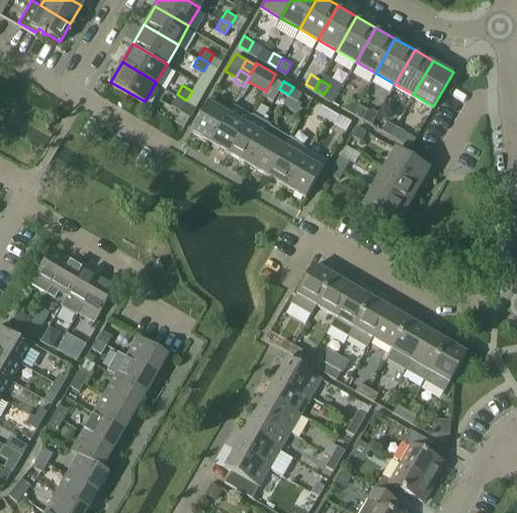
[(293,87),(288,94),(297,99),(303,92),(293,87)]
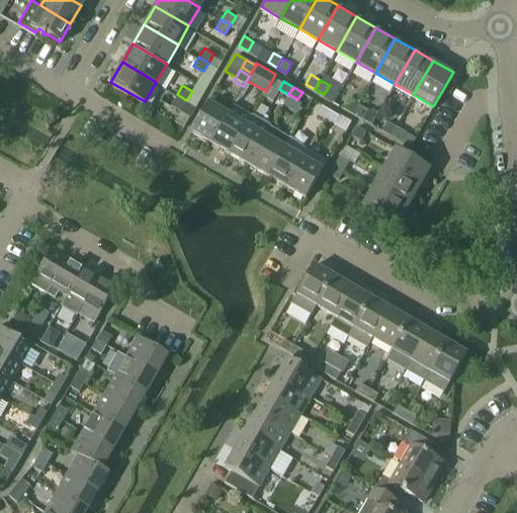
[(186,100),(177,94),(171,103),(181,109),(186,100)]
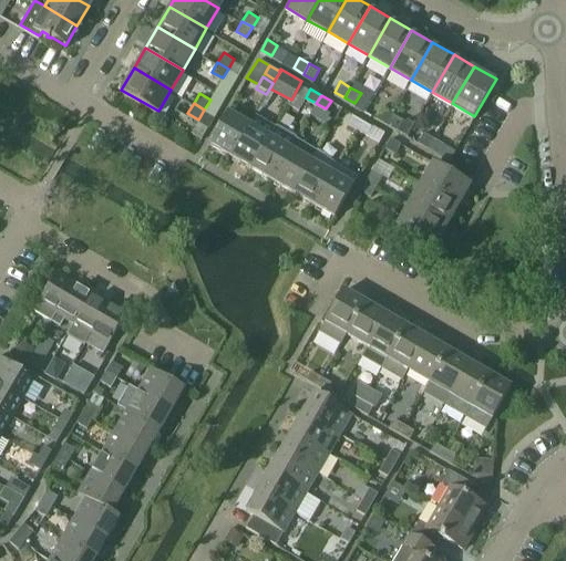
[(387,122),(392,112),(382,106),(377,116),(387,122)]
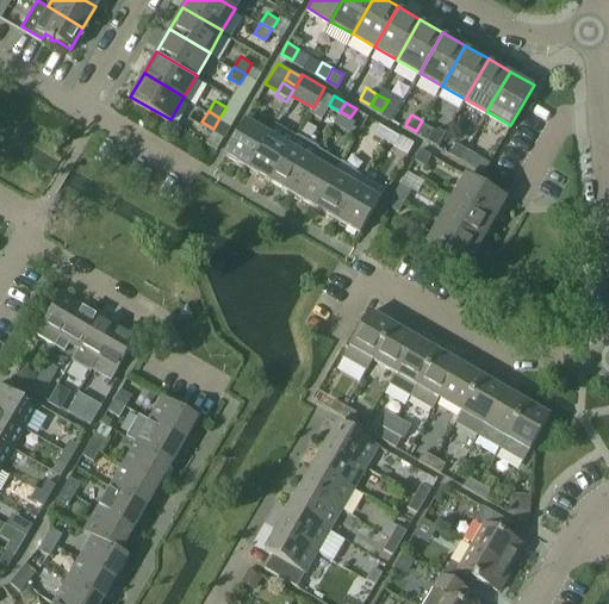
[(268,132),(268,131),(246,118),(225,153),(248,166),(268,132)]
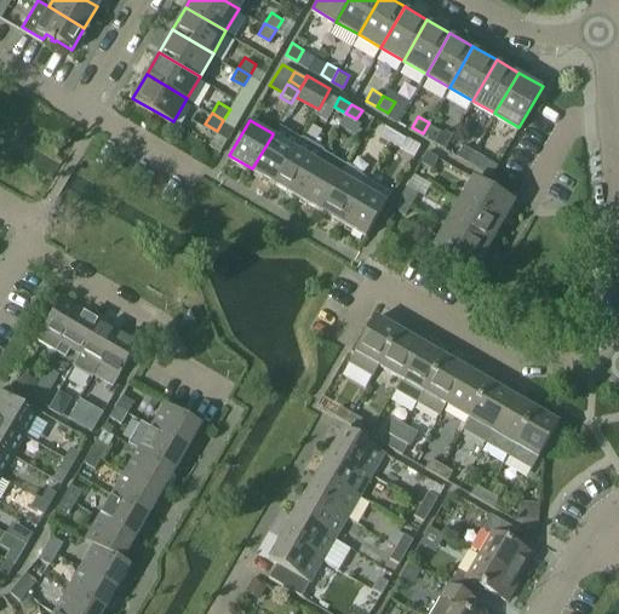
[(280,122),(273,133),(273,135),(252,168),(275,182),(302,136),(280,122)]
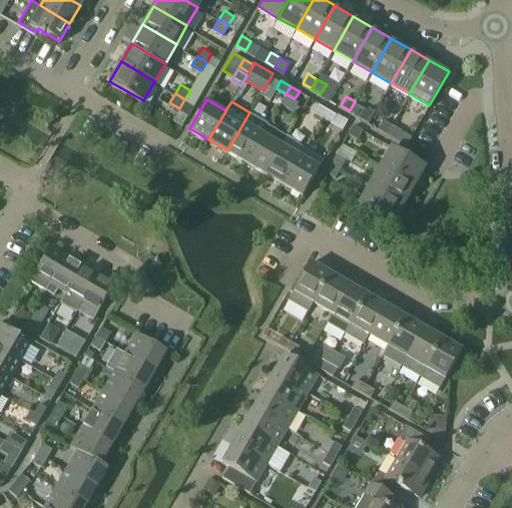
[(364,107),(355,101),(350,110),(360,115),(364,107)]
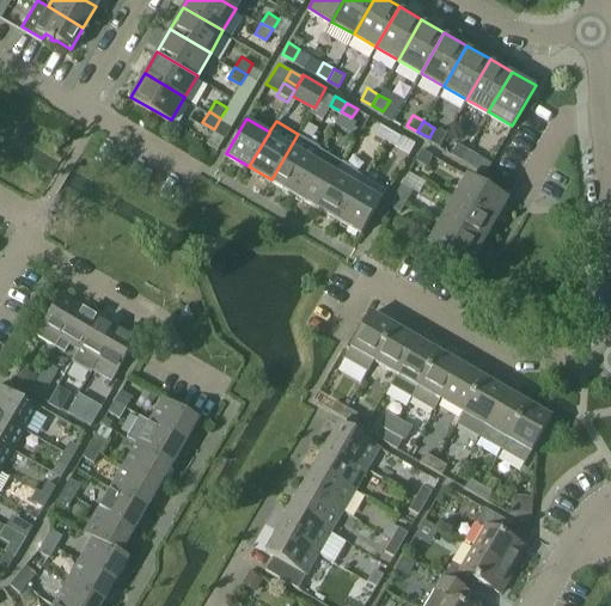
[(386,138),(391,128),(380,122),(374,130),(386,138)]
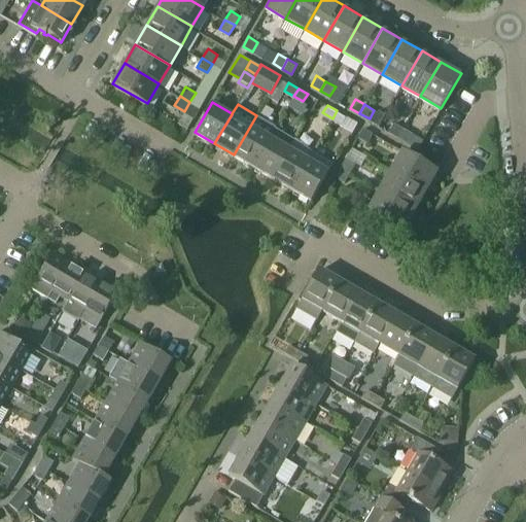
[(346,115),(337,110),(332,118),(342,124),(346,115)]
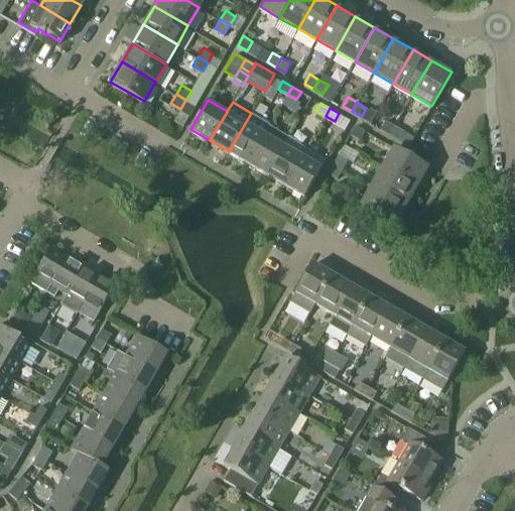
[(252,112),(251,113),(229,151),(248,162),(270,124),(271,123),(252,112)]
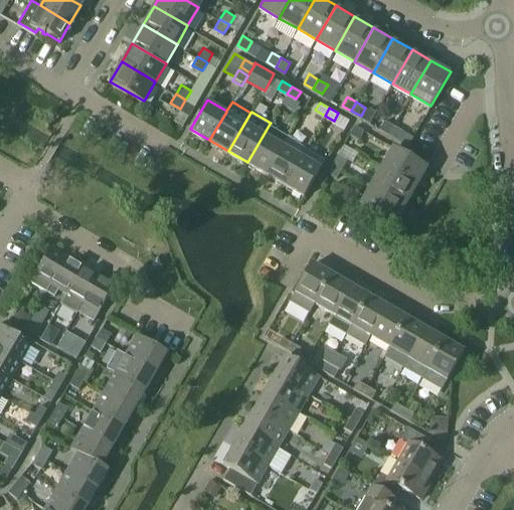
[(388,133),(394,123),(385,118),(379,128),(388,133)]
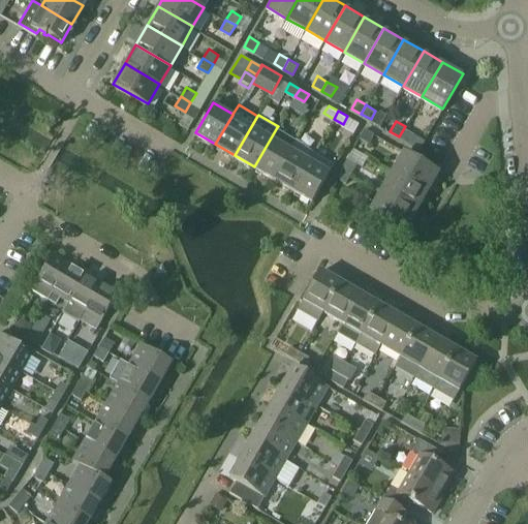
[(365,126),(360,136),(369,142),(374,132),(365,126)]
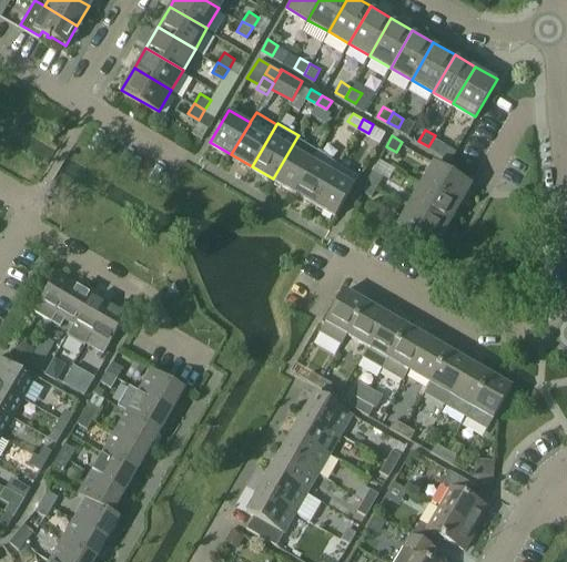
[(445,142),(435,135),(428,146),(439,152),(445,142)]
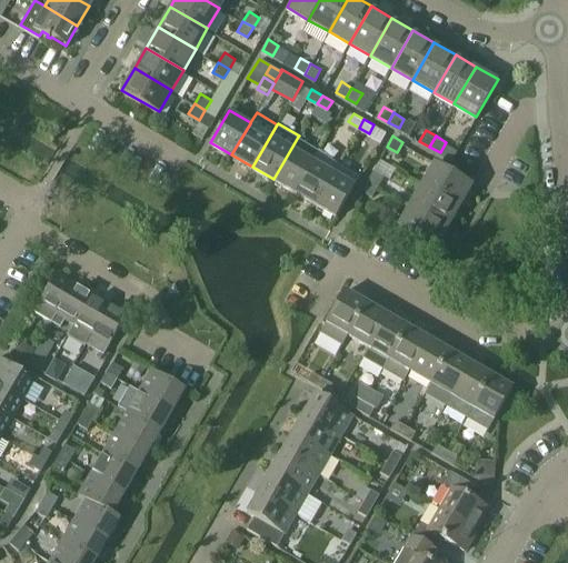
[(319,149),(298,137),(273,179),(295,191),(319,149)]
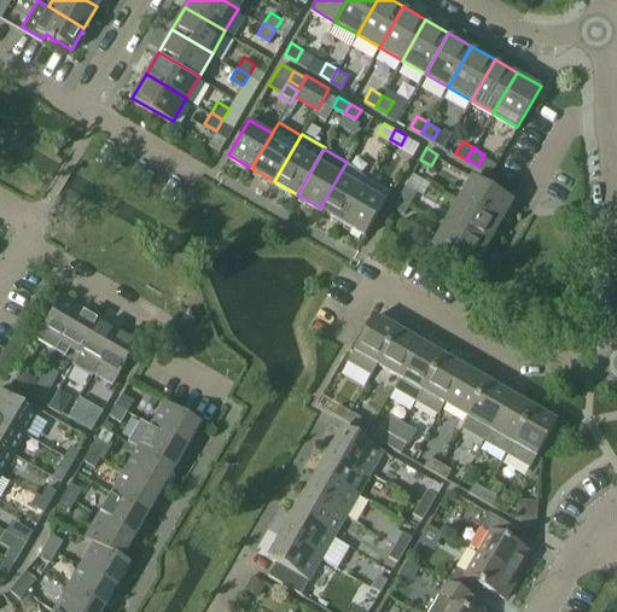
[(320,208),(342,221),(362,186),(367,179),(347,161),(347,162),(320,208)]
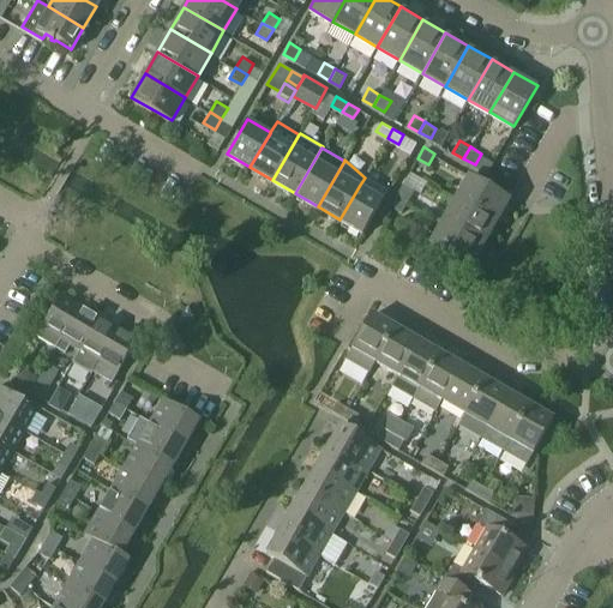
[(469,173),(456,196),(497,220),(510,197),(469,173)]
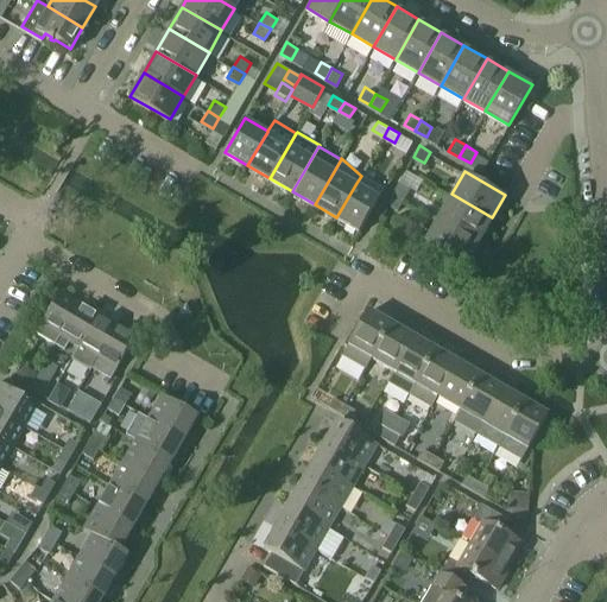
[(356,183),(336,217),(360,230),(379,196),(385,187),(362,173),(361,176),(356,183)]
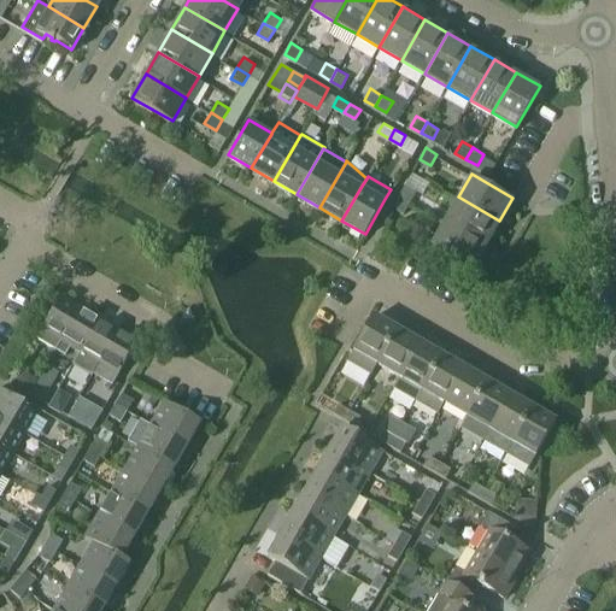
[(399,193),(410,200),(417,188),(405,182),(399,193)]
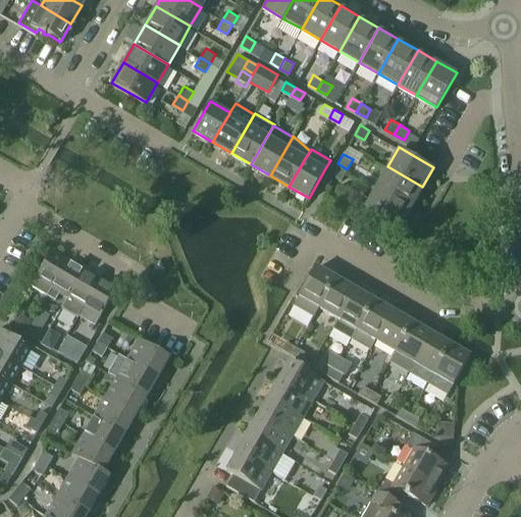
[(342,178),(347,169),(337,163),(332,172),(342,178)]
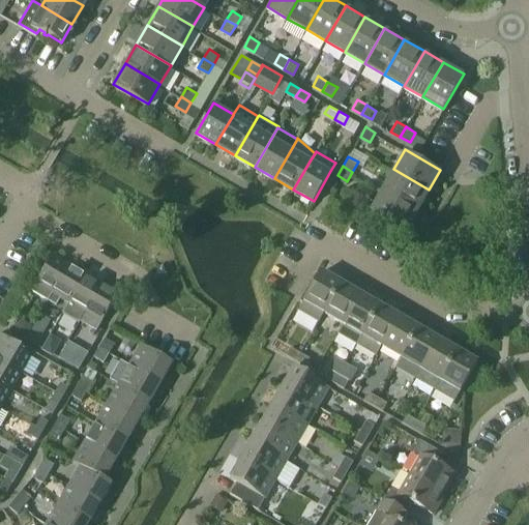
[(417,209),(429,190),(393,169),(382,188),(417,209)]
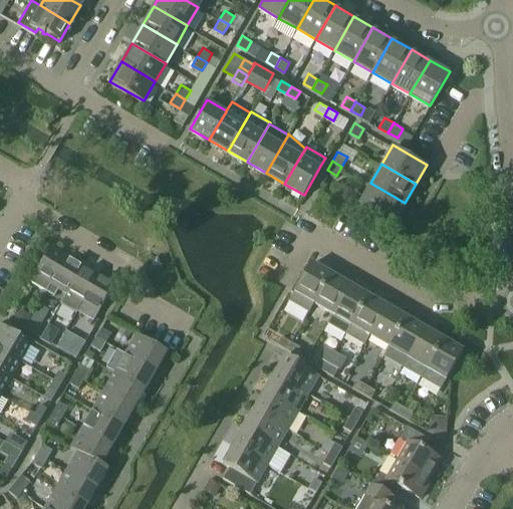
[(405,203),(370,183),(359,203),(394,223),(405,203)]
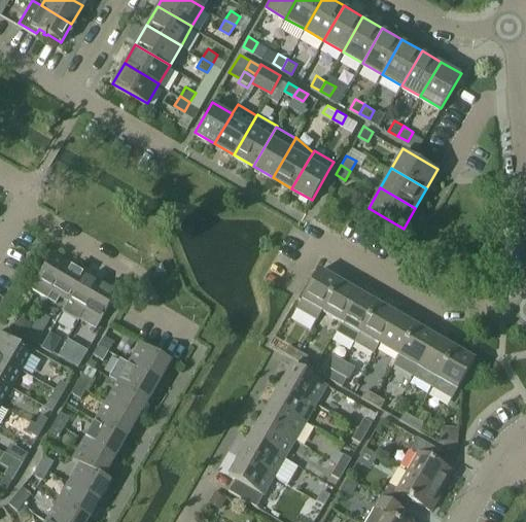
[(32,286),(48,297),(69,259),(53,250),(32,286)]
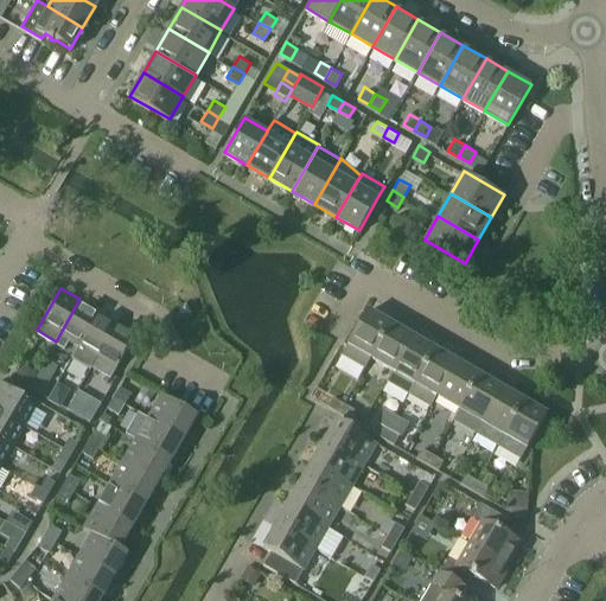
[(69,338),(80,343),(99,309),(80,299),(56,341),(64,346),(69,338)]
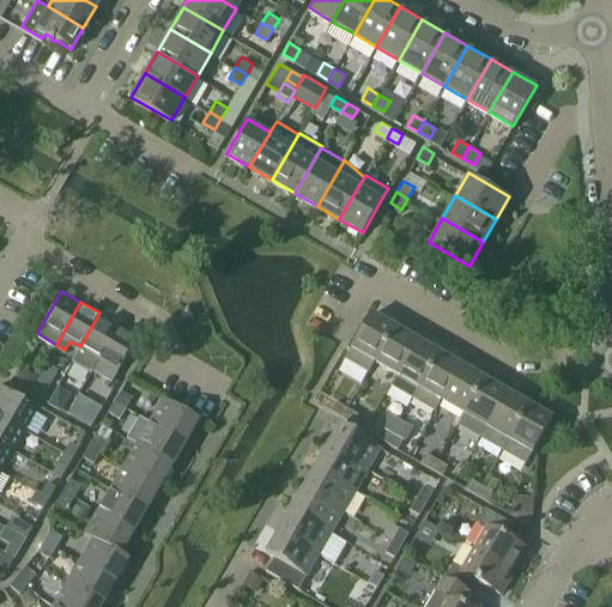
[(371,311),(352,345),(345,357),(369,371),(375,359),(394,326),(371,311)]
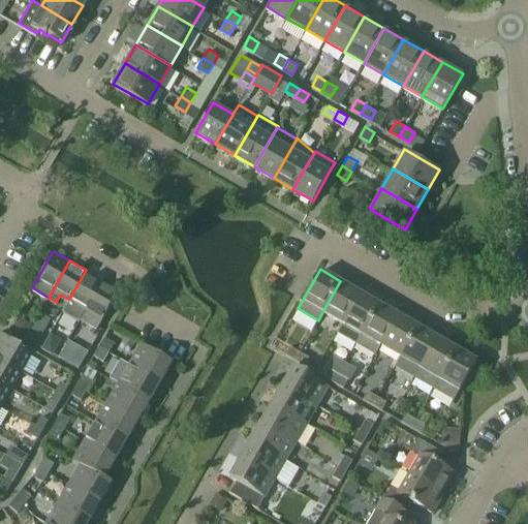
[(86,270),(69,299),(76,304),(71,313),(80,318),(102,280),(86,270)]
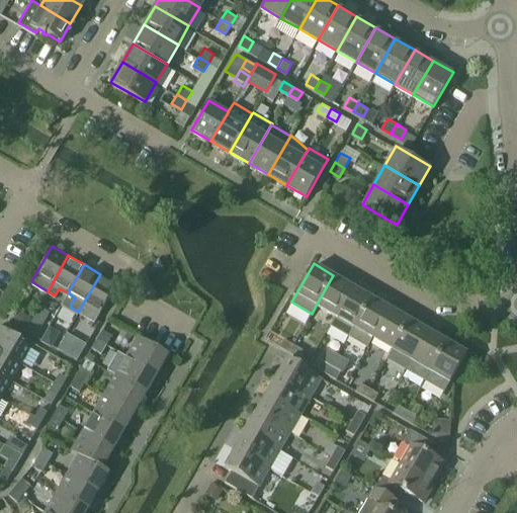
[(100,274),(78,312),(94,321),(116,283),(100,274)]
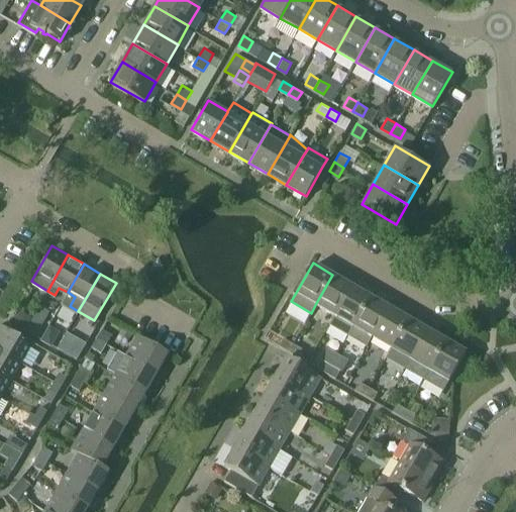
[(316,303),(334,313),(335,314),(351,286),(332,275),(316,303)]
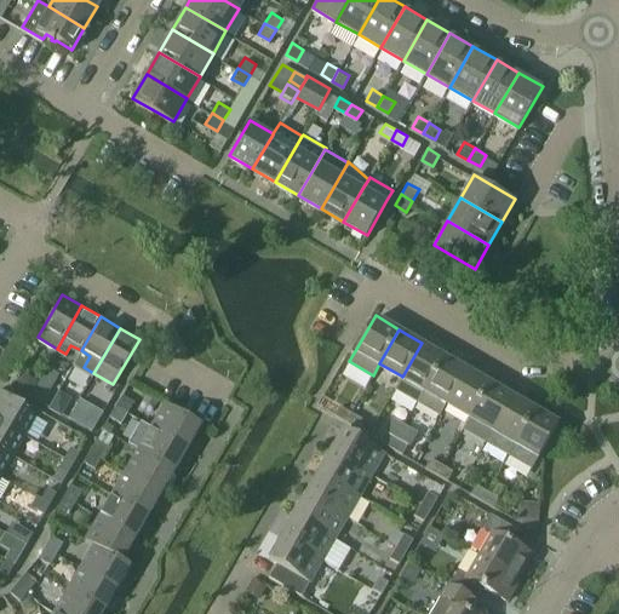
[(445,355),(422,343),(402,377),(401,376),(395,388),(418,401),(445,355)]
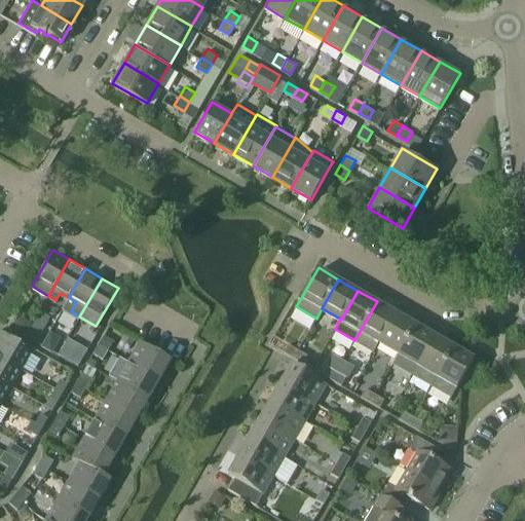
[(396,312),(377,301),(354,340),(373,351),(379,341),(385,331),(396,312)]
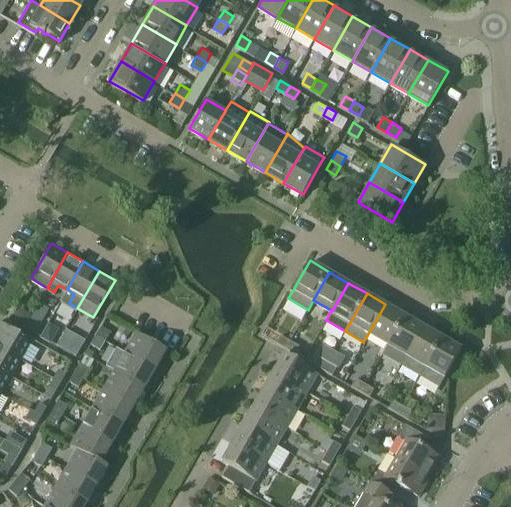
[(388,343),(404,315),(385,304),(375,322),(369,332),(388,343)]
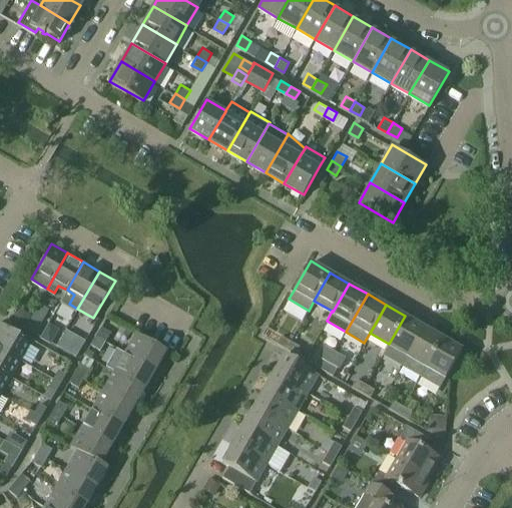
[(14,318),(25,325),(30,317),(32,314),(20,307),(14,318)]
